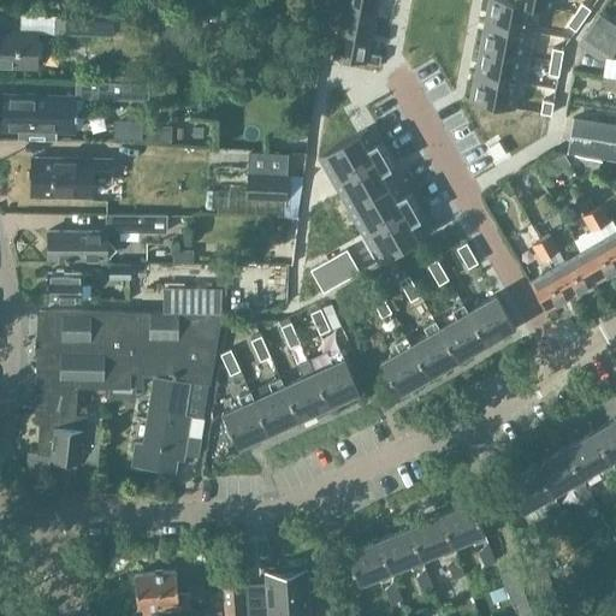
[(344,0),(342,12),(374,18),(377,0),(344,0)]
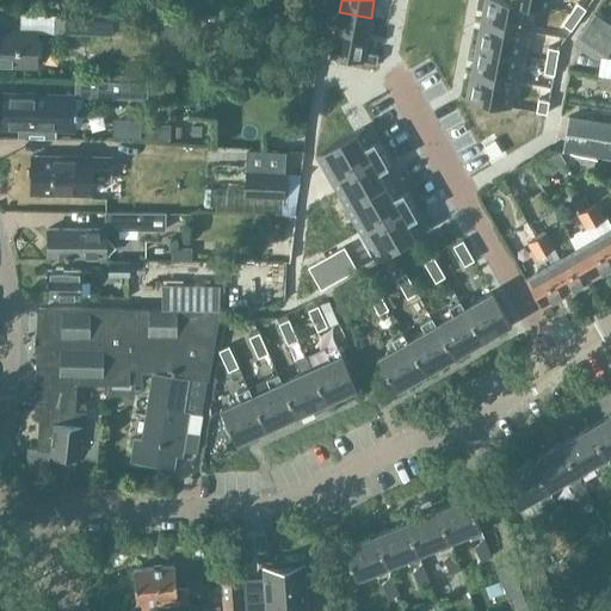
[(504,0),(485,0),(481,23),(525,31),(530,7),(530,6),(505,1),(506,0),(504,0)]
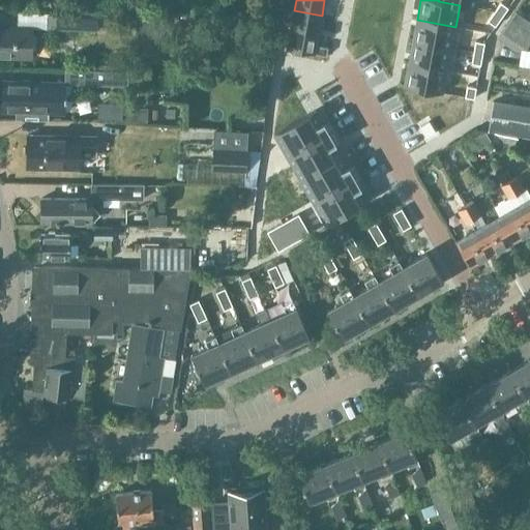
[(438,0),(439,0),(438,1),(460,5),(460,6),(476,9),(477,0),(438,0)]
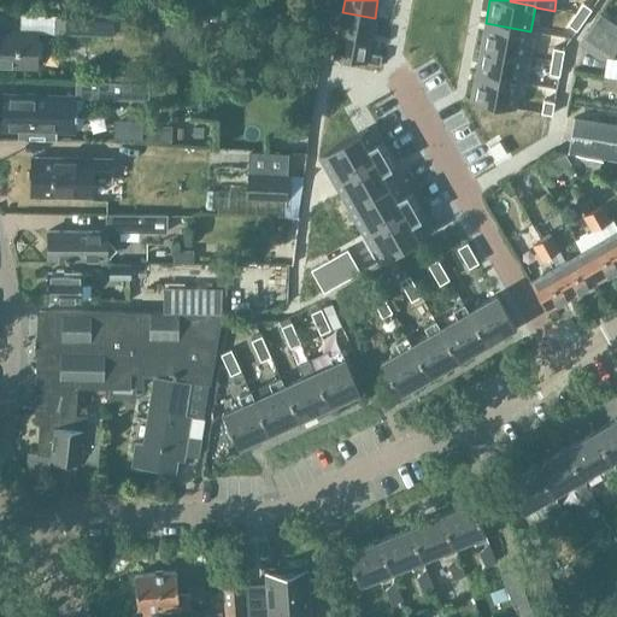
[(583,4),(576,15),(585,21),(592,10),(583,4)]
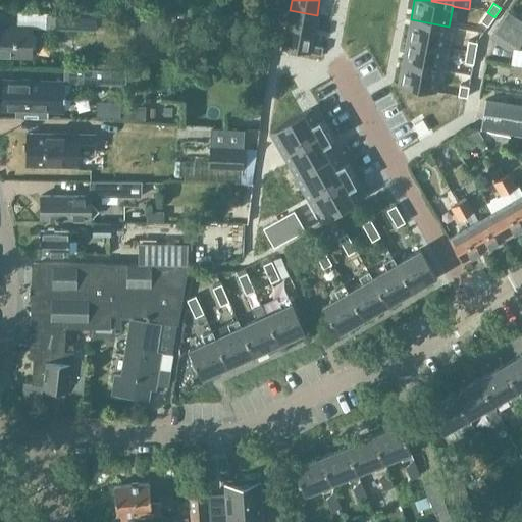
[(72,6),(71,15),(91,15),(91,7),(72,6)]
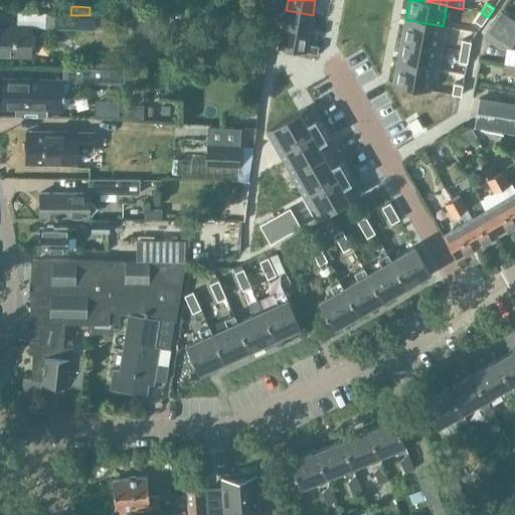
[(286,10),(279,47),(306,52),(307,44),(313,15),(286,10)]
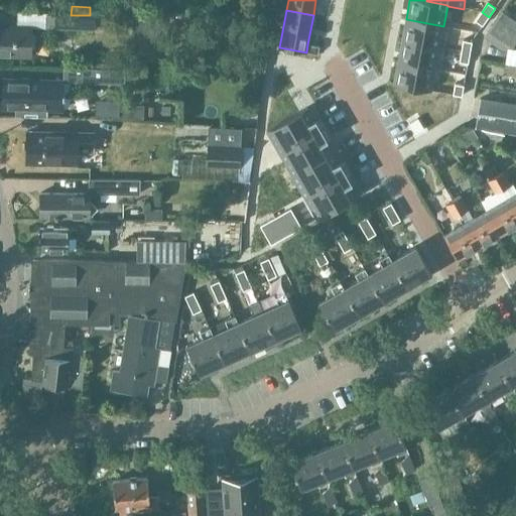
[(482,12),(475,21),(482,26),(489,17),(482,12)]
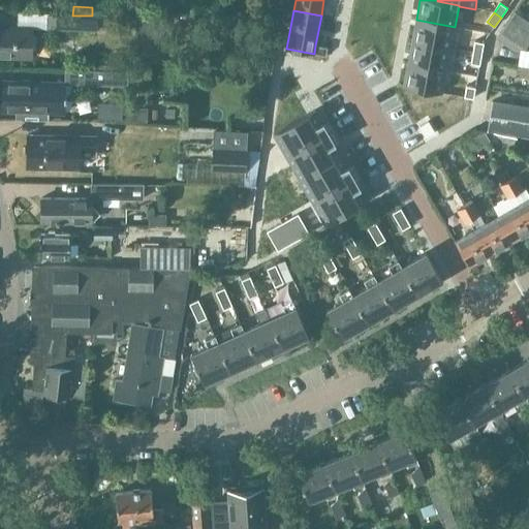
[(498,39),(520,54),(523,49),(528,39),(528,21),(516,12),(498,39)]
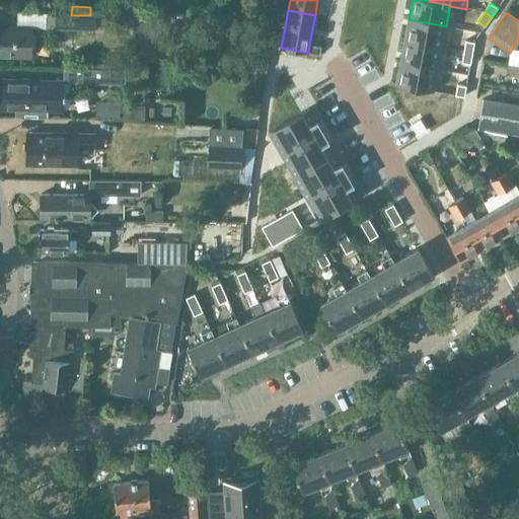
[(47,14),(46,27),(48,27),(94,28),(94,15),(90,15),(71,15),(62,14),(49,14),(47,14)]
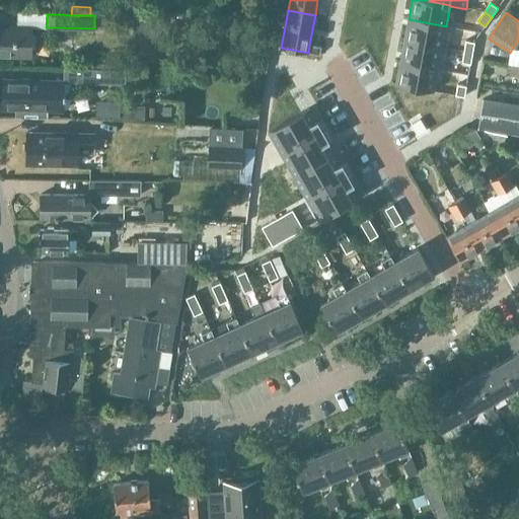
[(409,19),(404,41),(442,48),(446,26),(409,19)]
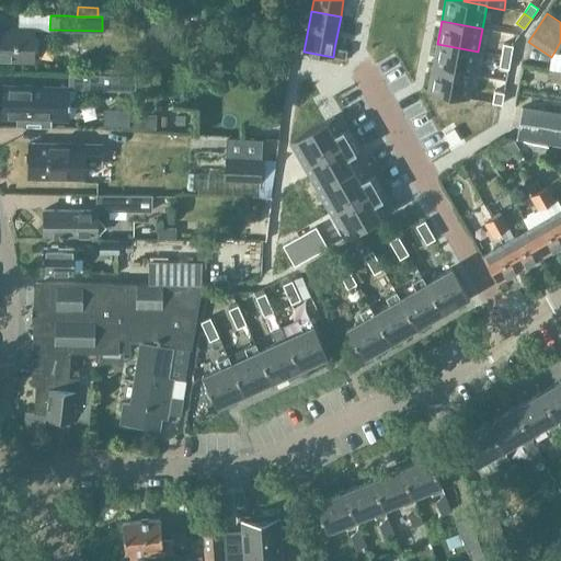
[(0,60),(34,63),(36,30),(0,27),(0,60)]
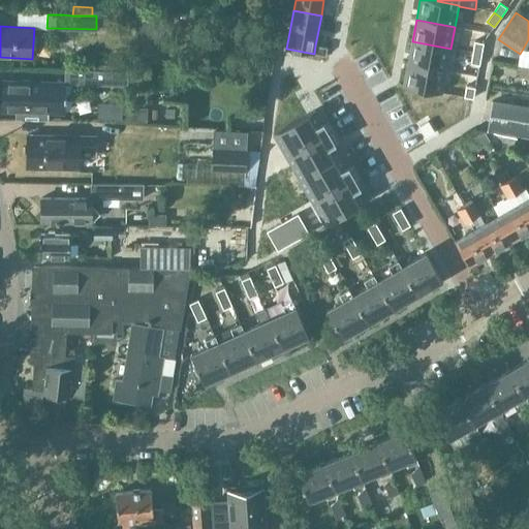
[(412,41),(408,64),(446,71),(450,49),(412,41)]
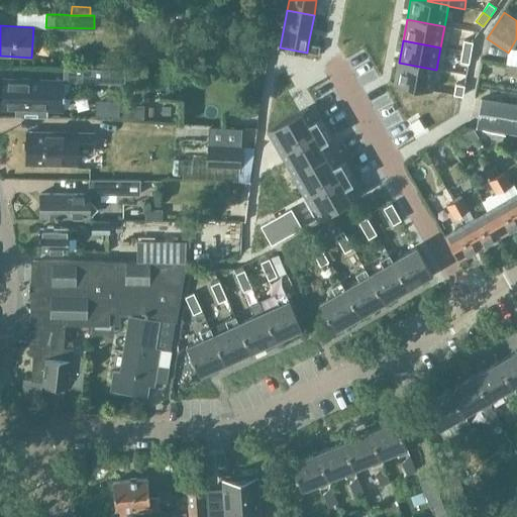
[(464,41),(462,52),(472,54),(474,42),(464,41)]
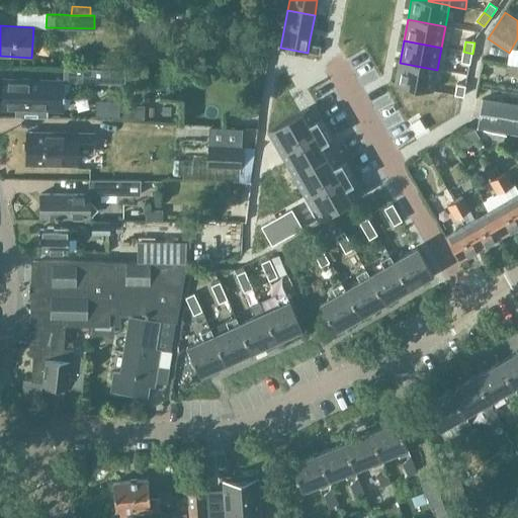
[(309,45),(308,53),(319,55),(321,47),(309,45)]
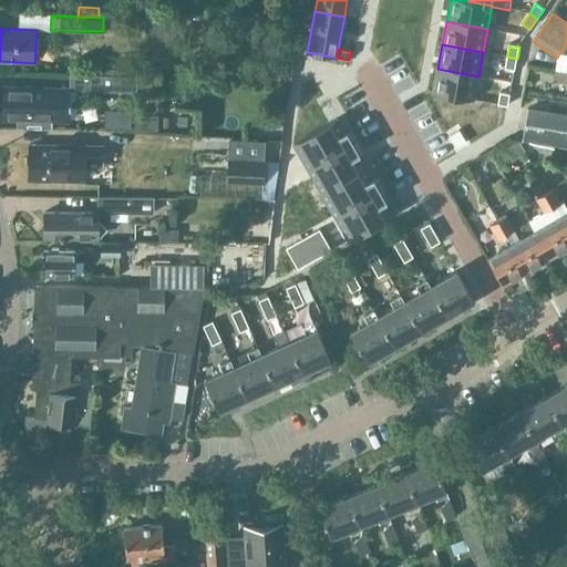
[(557,58),(555,72),(566,73),(566,53),(560,52),(559,54),(557,58)]
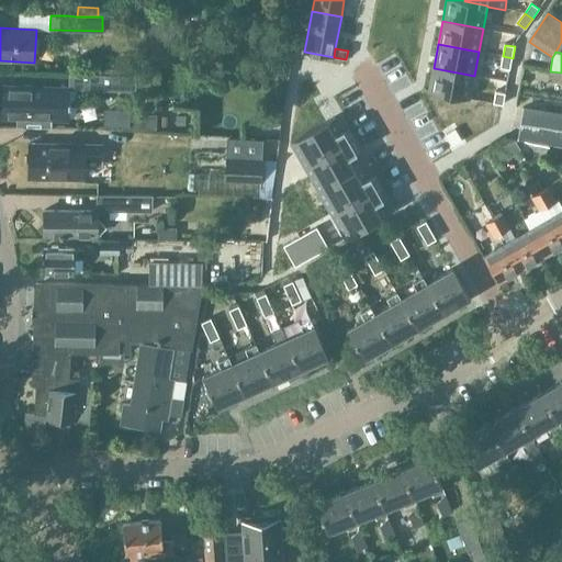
[(503,56),(501,68),(510,70),(513,58),(503,56)]
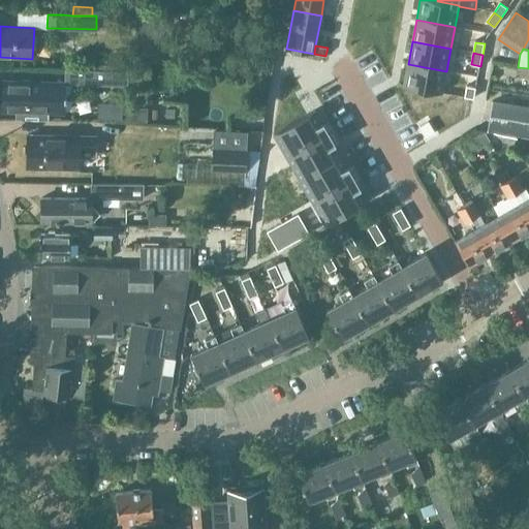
[(408,64),(404,87),(442,94),(446,71),(408,64)]
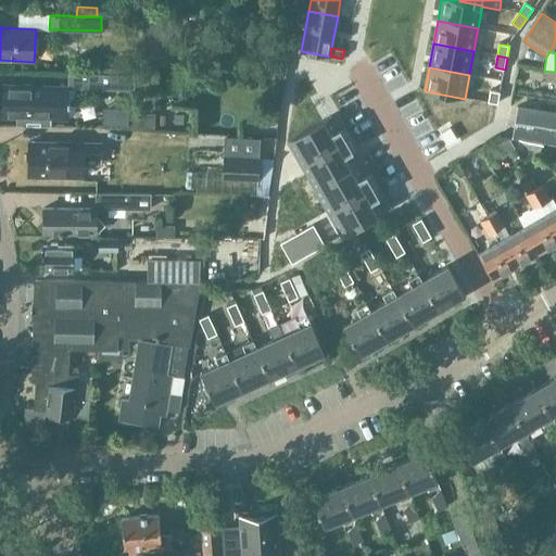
[(70,88),(86,88),(136,90),(136,75),(131,75),(102,74),(86,74),(70,73),(70,86),(70,88)]
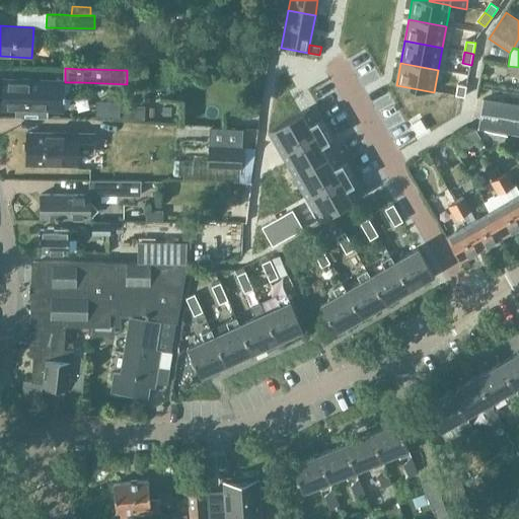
[(3,94),(3,109),(15,109),(15,117),(48,117),(48,110),(65,110),(65,96),(65,82),(65,80),(64,80),(57,80),(3,79),(3,94)]
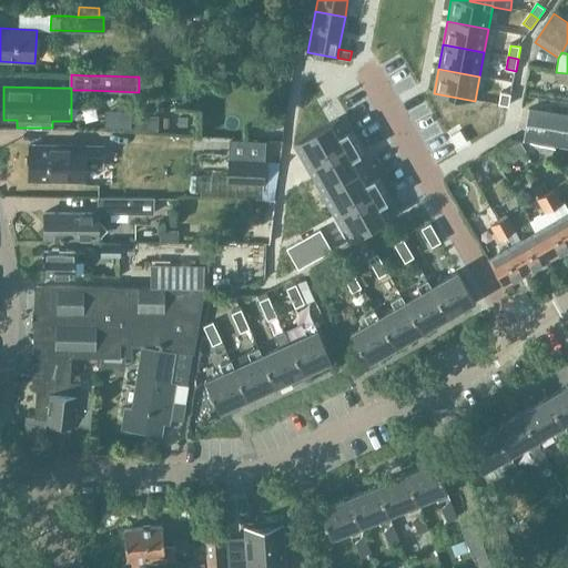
[(501,93),(498,105),(508,107),(510,95),(501,93)]
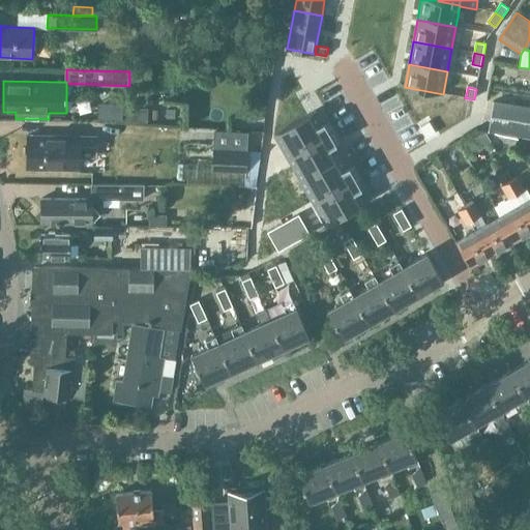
[(529,106),(492,99),(490,114),(529,120),(529,106)]
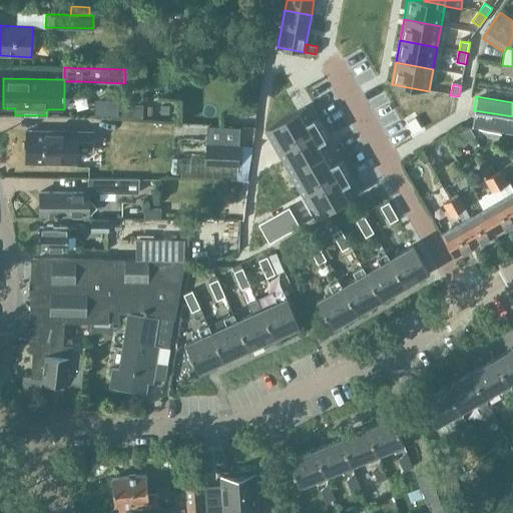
[(118,104),(118,116),(118,117),(142,118),(143,104),(118,104)]
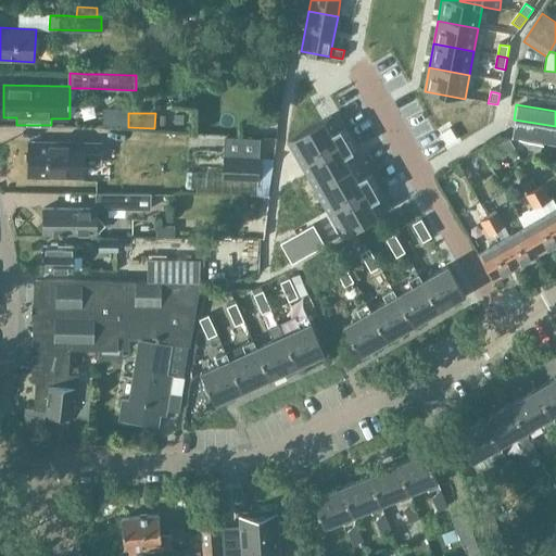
[(330,116),(283,144),(302,177),(337,238),(384,211),(346,144),(330,116)]
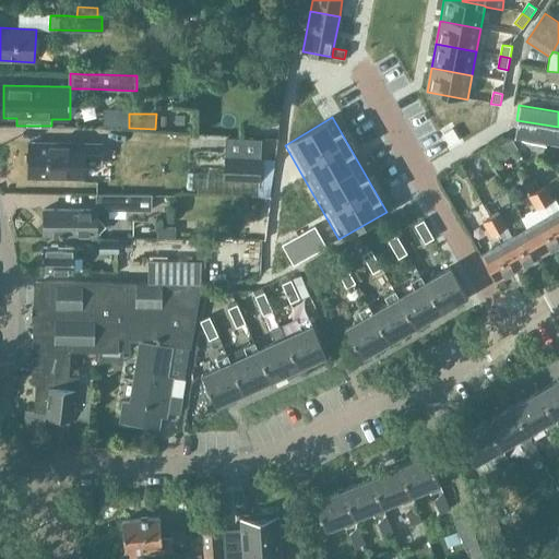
[(558,127),(516,120),(513,139),(525,140),(533,142),(544,143),(545,144),(558,145),(558,127)]
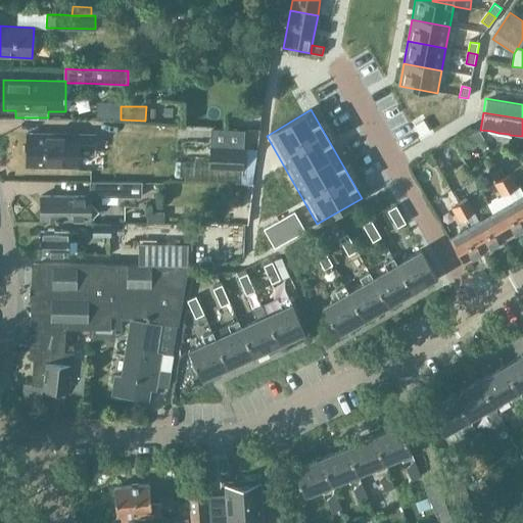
[(463,151),(483,140),(478,130),(458,142),(463,151)]
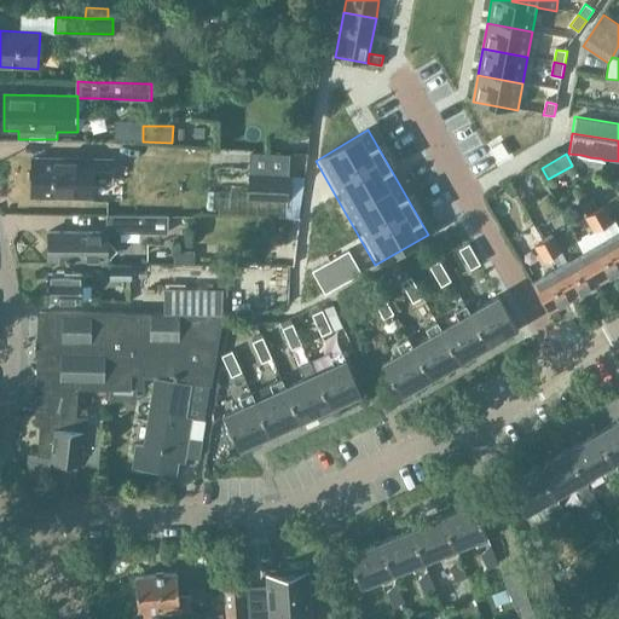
[(33,158),(32,197),(92,198),(92,175),(111,175),(113,160),(33,158)]
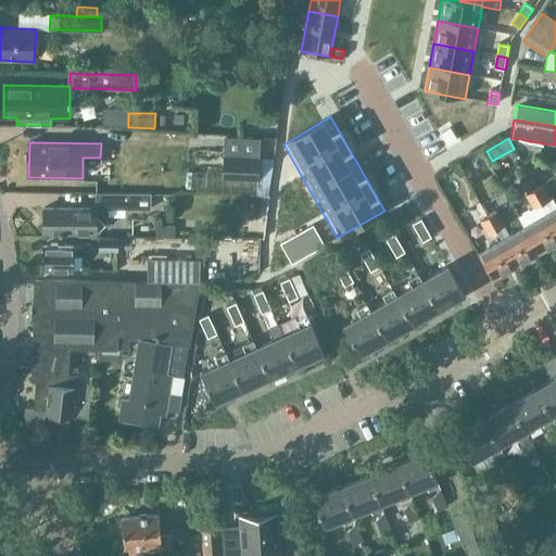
[(224,156),(224,178),(257,180),(258,158),(224,156)]
